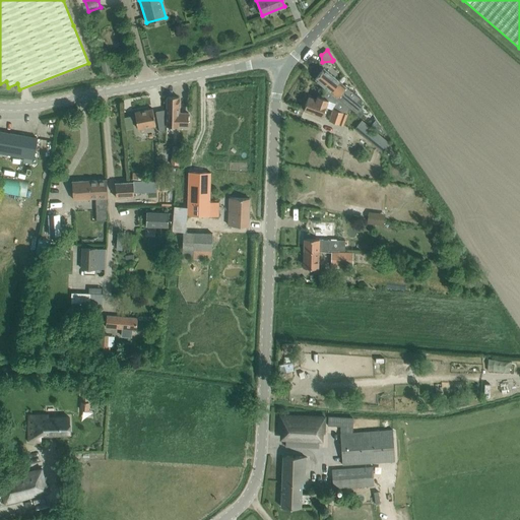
[(109,59),(101,60),(104,73),(112,72),(109,59)]
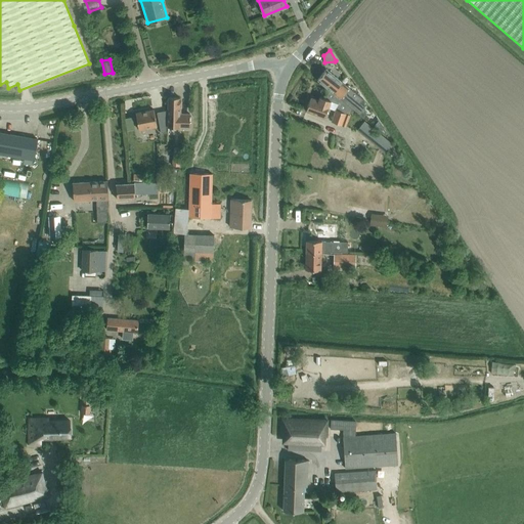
[(326,69),(317,80),(329,89),(334,93),(340,98),(352,108),(358,114),(364,105),(360,102),(363,98),(326,69)]
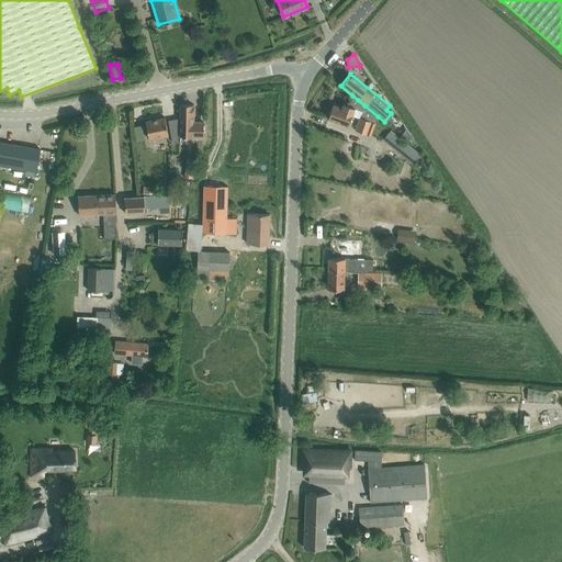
[(333,104),(328,119),(348,126),(351,115),(358,100),(352,96),(349,105),(344,103),(341,108),(333,104)]
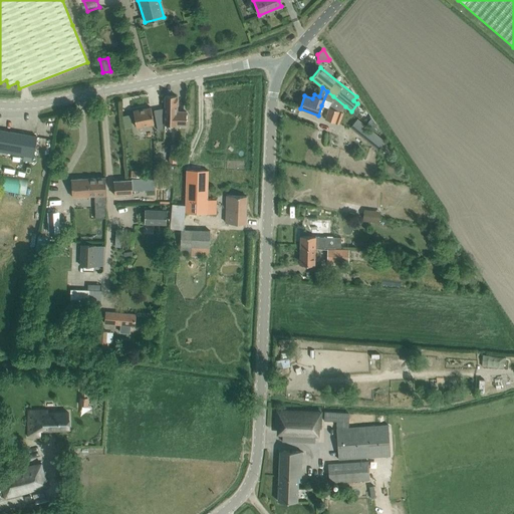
[(177,95),(165,95),(164,124),(186,125),(186,111),(177,111),(177,97),(177,95)]
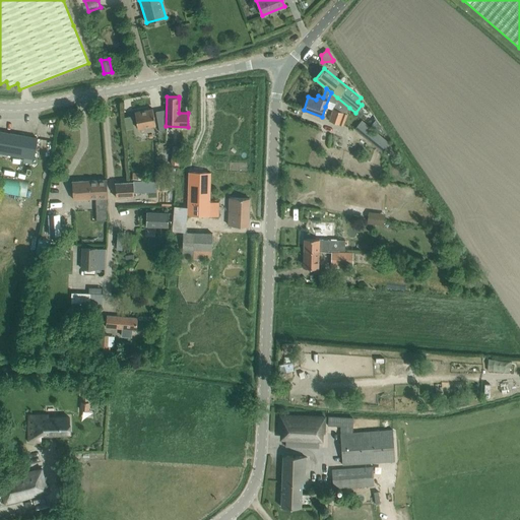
[(333,110),(329,120),(342,125),(349,108),(337,98),(333,110)]
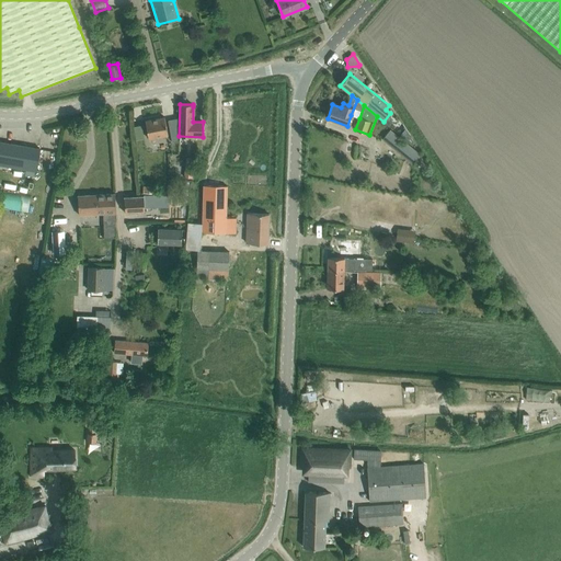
[(168,135),(164,117),(145,121),(148,139),(168,135)]
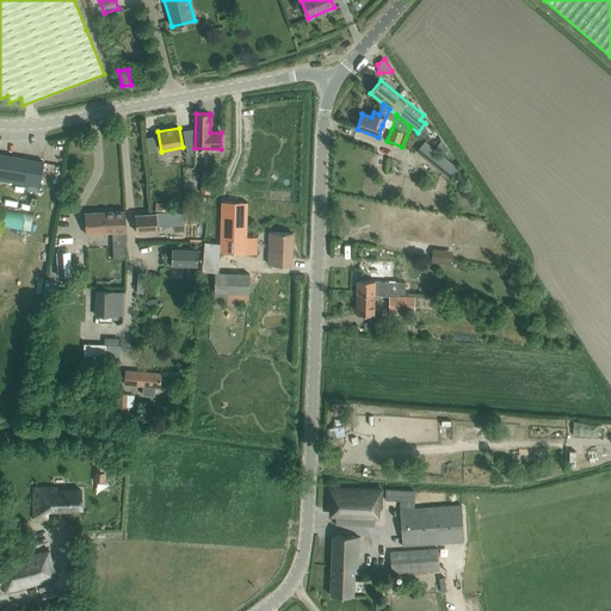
[(187,155),(193,154),(193,129),(183,131),(187,155)]
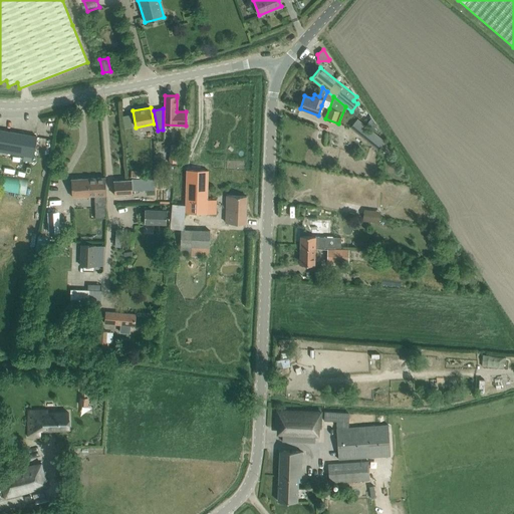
[(358,118),(352,126),(379,150),(387,142),(358,118)]
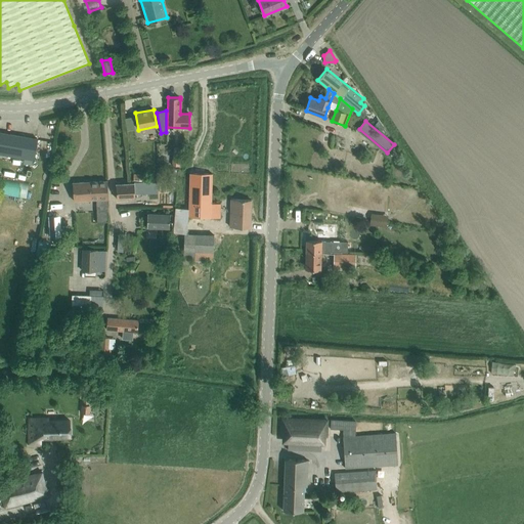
[(0,132),(0,153),(35,160),(38,139),(0,132)]
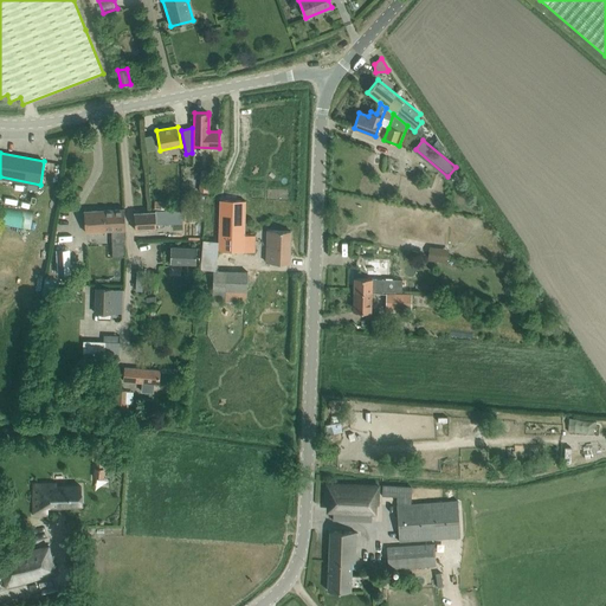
[(200,194),(207,195),(208,176),(201,175),(199,193),(200,193),(200,194)]
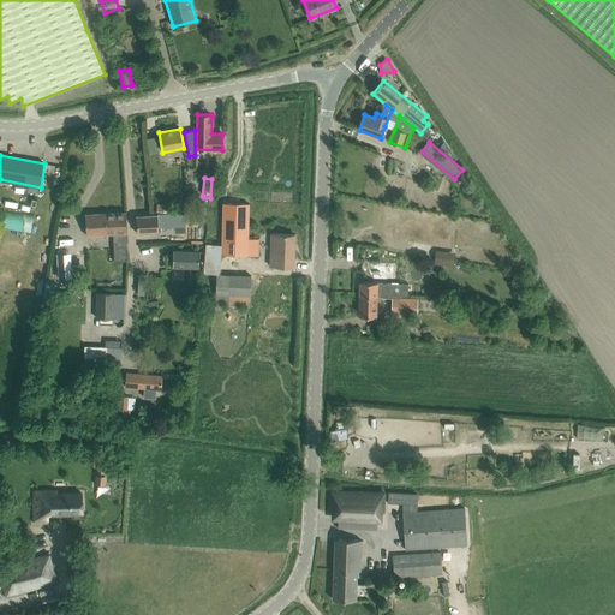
[(249,202),(224,202),(221,254),(257,255),(258,238),(248,237),(249,202)]
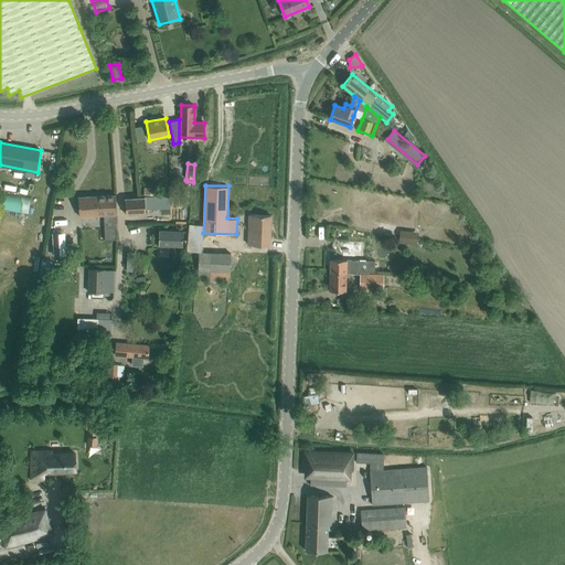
[(117,222),(116,194),(78,196),(80,216),(104,215),(105,240),(117,240),(116,222),(117,222)]
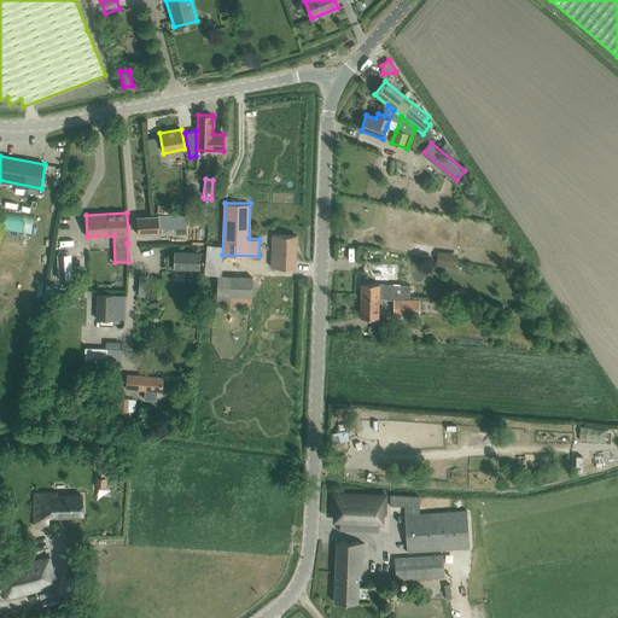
[(158,216),(136,217),(138,234),(161,233),(159,223),(165,223),(165,228),(185,227),(185,214),(158,215),(158,216)]
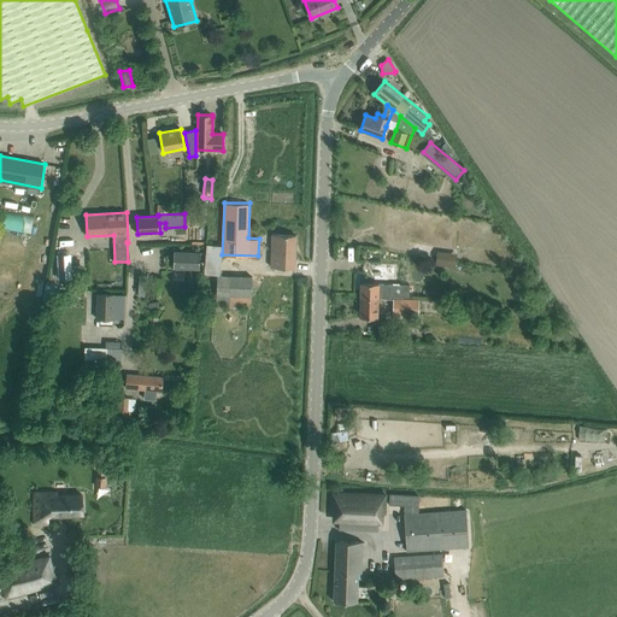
[(271,235),(270,268),(295,268),(297,235),(271,235)]
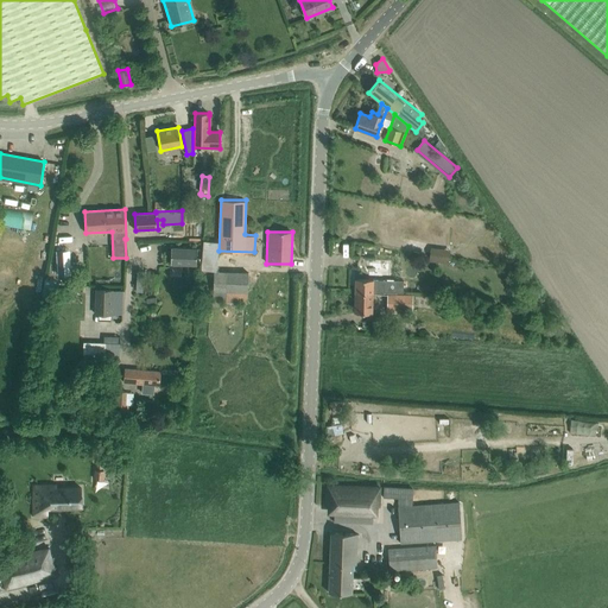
[(197,249),(171,248),(170,264),(196,265),(197,249)]
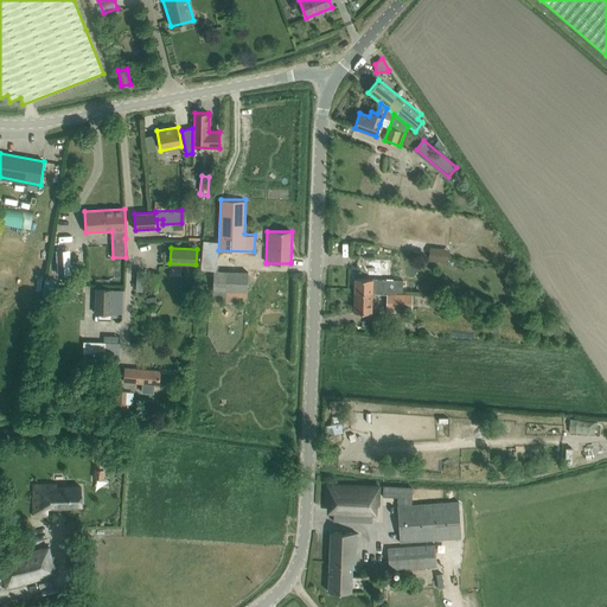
[(355,292),(372,293),(394,293),(394,292),(402,292),(403,280),(394,279),(394,280),(385,280),(385,269),(372,269),(372,279),(355,279),(355,292)]
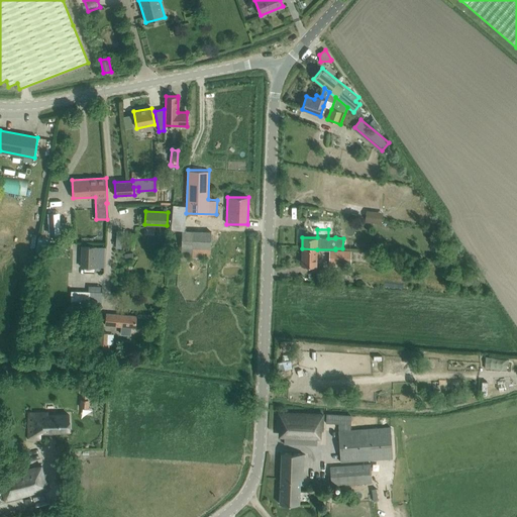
[(211,231),(186,230),(183,230),(182,255),(210,256),(211,231)]
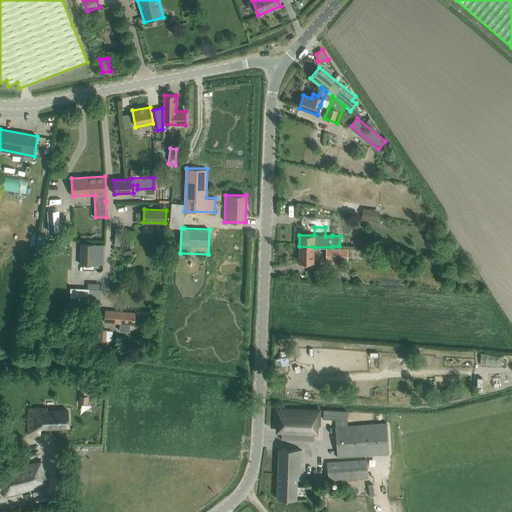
[(95,245),(80,244),(79,265),(94,266),(95,245)]
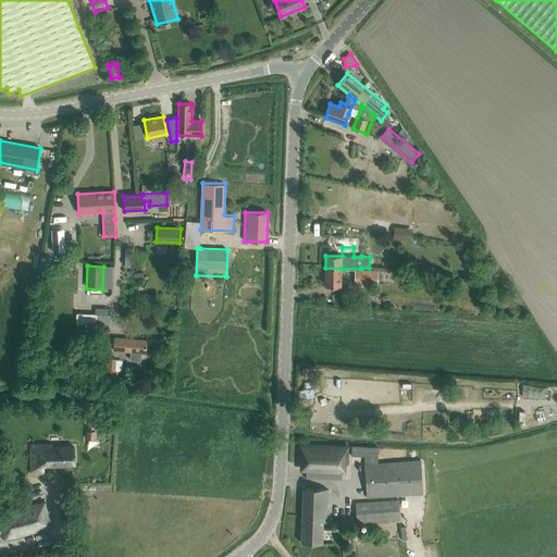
[(341,287),(342,269),(325,268),(324,286),(341,287)]
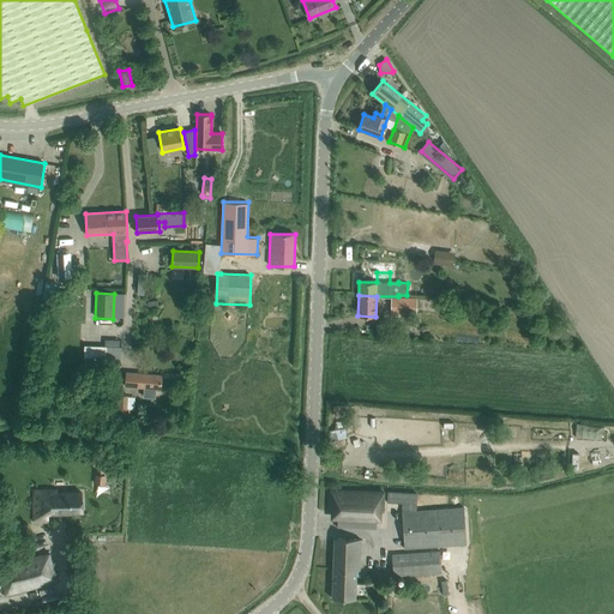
[(391,298),(391,312),(416,313),(417,299),(391,298)]
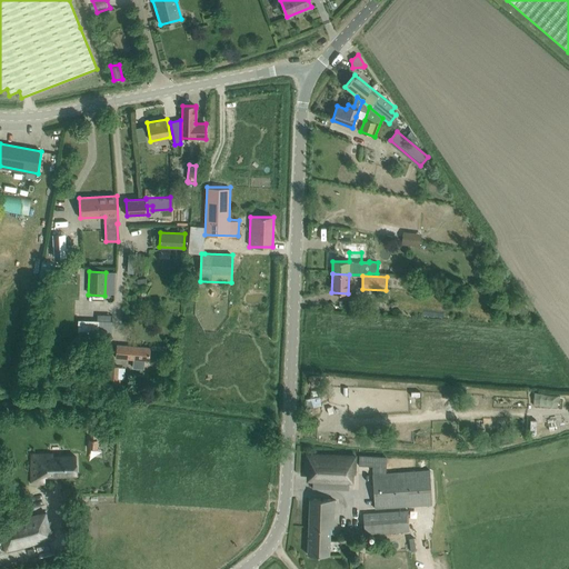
[(412,293),(422,297),(426,286),(417,282),(412,293)]
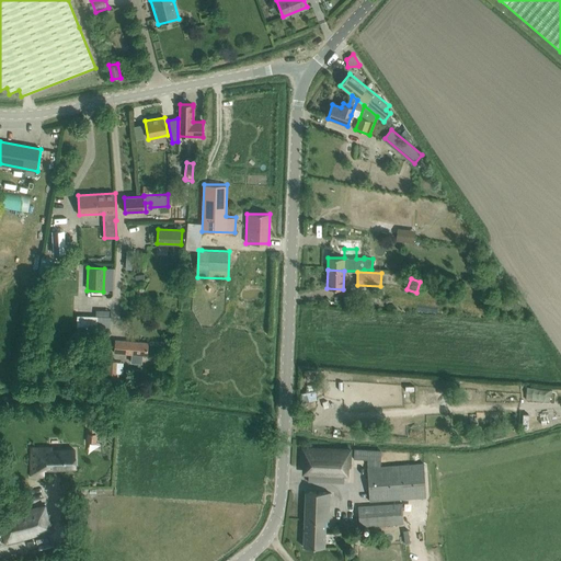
[(81,318),(80,331),(114,332),(114,319),(81,318)]
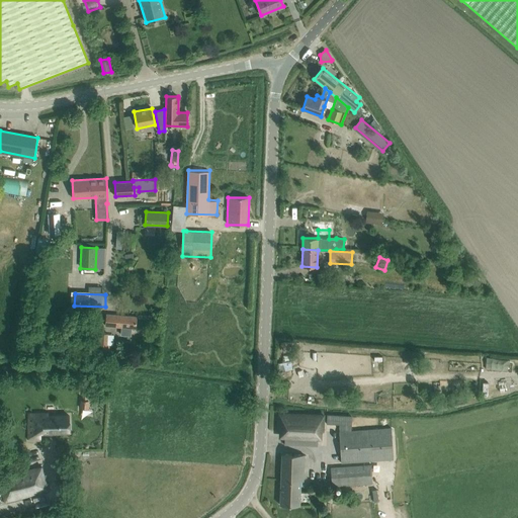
[(106,314),(105,326),(121,327),(120,335),(131,336),(132,328),(136,329),(137,317),(106,314)]
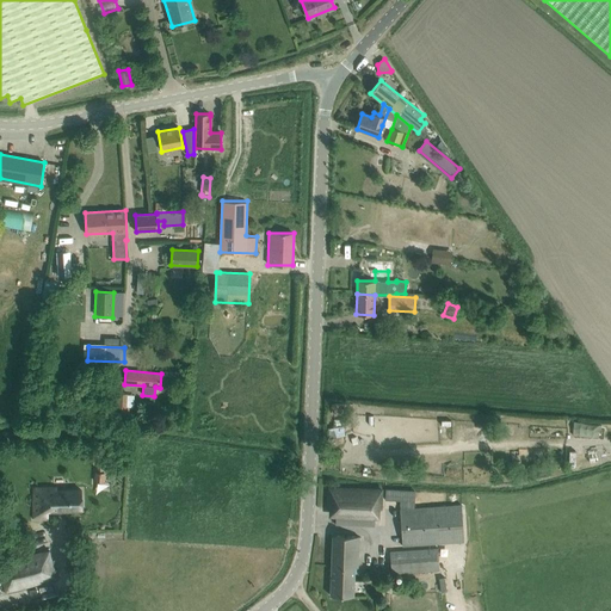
[(128,394),(119,393),(117,415),(129,415),(130,408),(127,408),(128,394)]
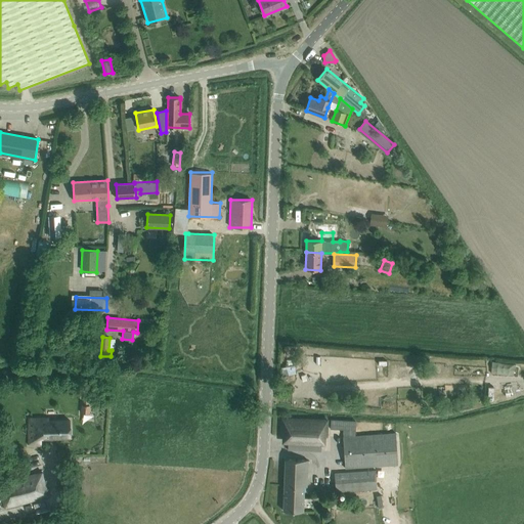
[(494,393),(508,390),(507,384),(493,386),(494,393)]
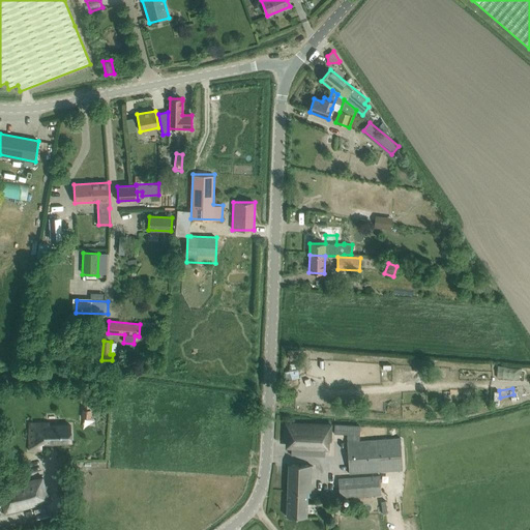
[(70,424),(53,425),(53,424),(46,425),(46,421),(40,421),(40,424),(30,423),(29,448),(41,448),(41,444),(70,443),(70,424)]
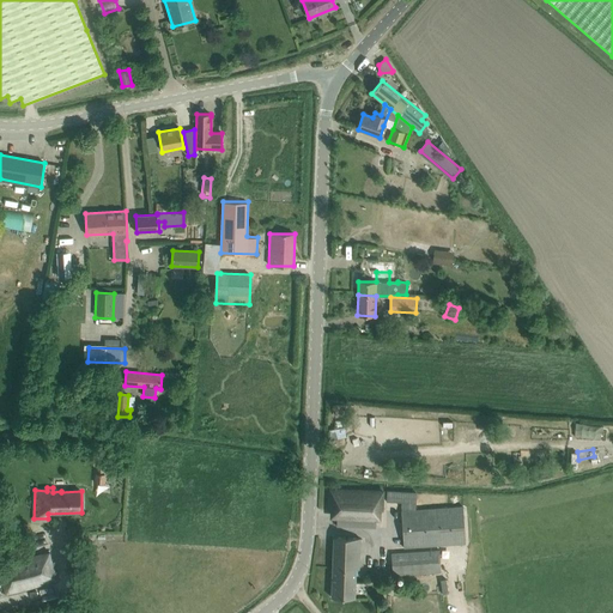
[(384,491),(329,489),(329,508),(337,508),(335,526),(375,528),(376,509),(383,510),(384,491)]
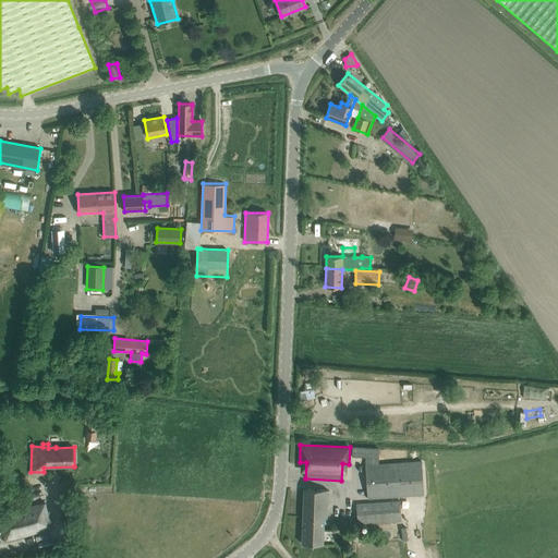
[(422,461),(378,464),(379,449),(352,448),(352,457),(365,458),(365,464),(367,499),(424,495),(422,461)]
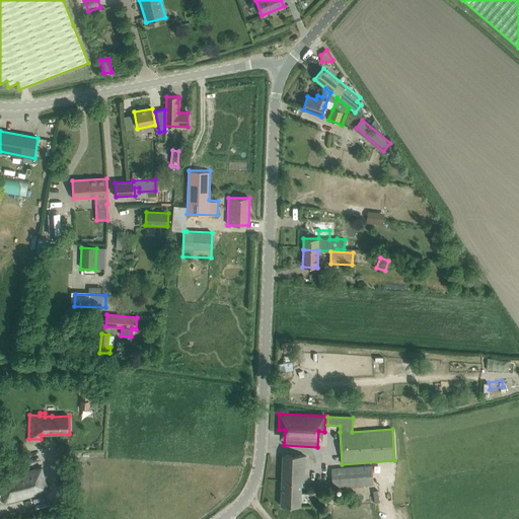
[(305,455),(282,454),(280,506),(300,506),(301,482),(304,482),(305,455)]
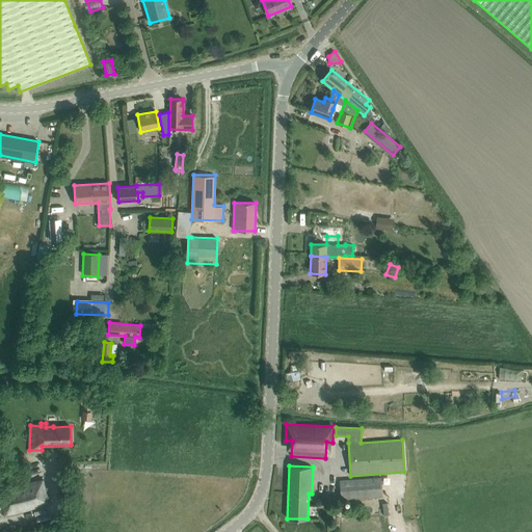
[(381,477),(340,480),(341,493),(347,499),(382,497),(381,477)]
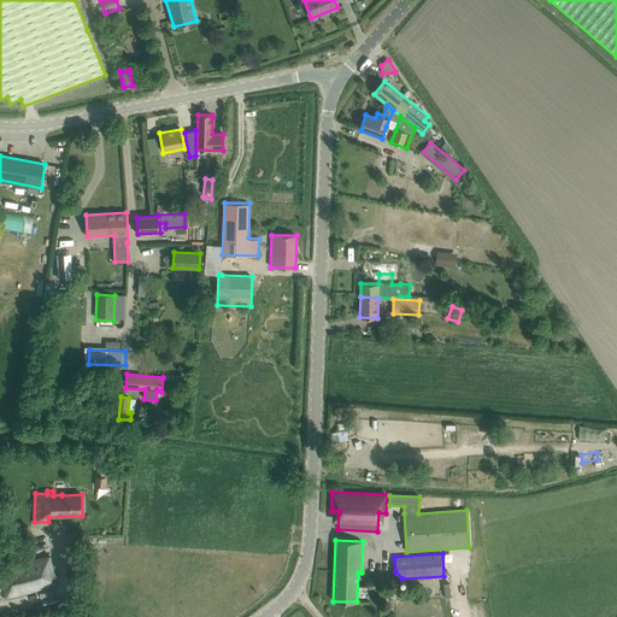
[(58,585),(52,562),(50,556),(0,568),(0,579),(5,598),(58,585)]
